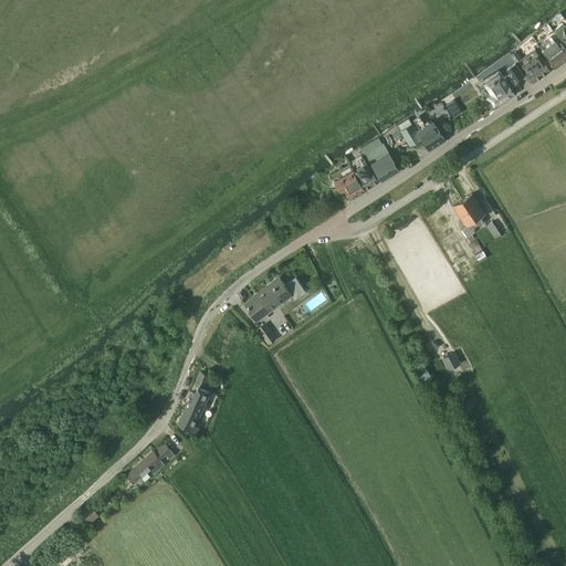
[(554,31),(561,40),(565,38),(564,22),(563,22),(554,31)]
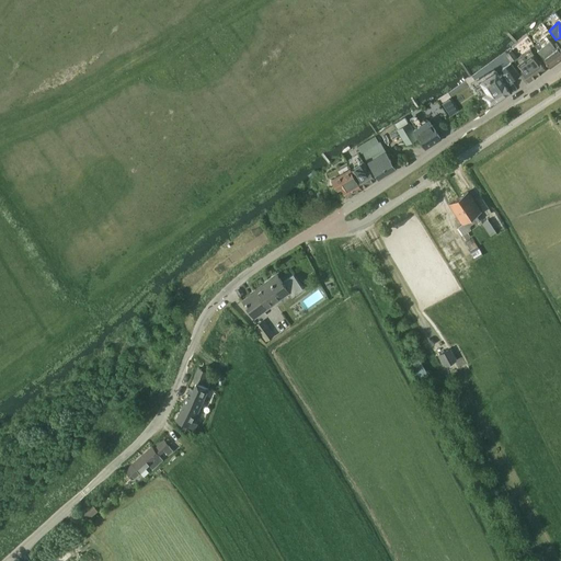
[(545,44),(538,49),(544,57),(550,68),(560,59),(560,48),(557,43),(552,45),(550,41),(545,44)]
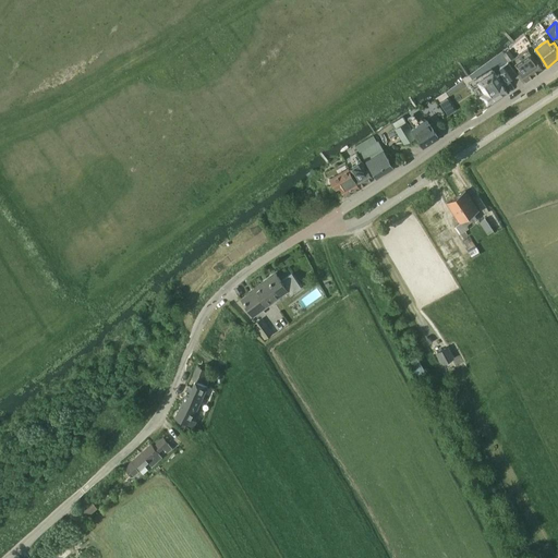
[(521,60),(514,63),(520,71),(526,81),(543,70),(531,52),(521,60)]
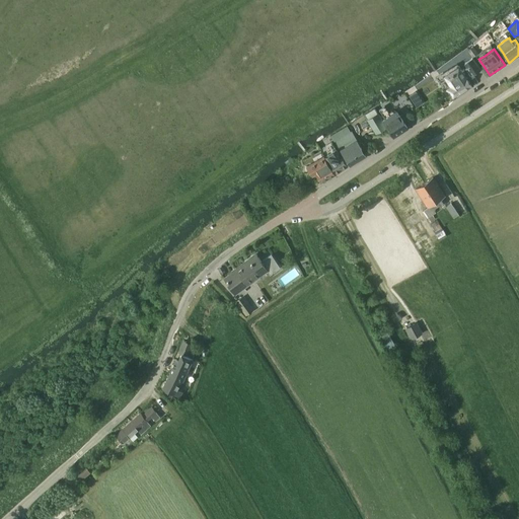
[(480,70),(472,58),(465,63),(467,68),(462,71),(461,69),(454,73),(453,72),(451,73),(452,74),(446,78),(451,86),(446,89),(452,98),(471,86),(465,77),(471,74),(472,75),(480,70)]
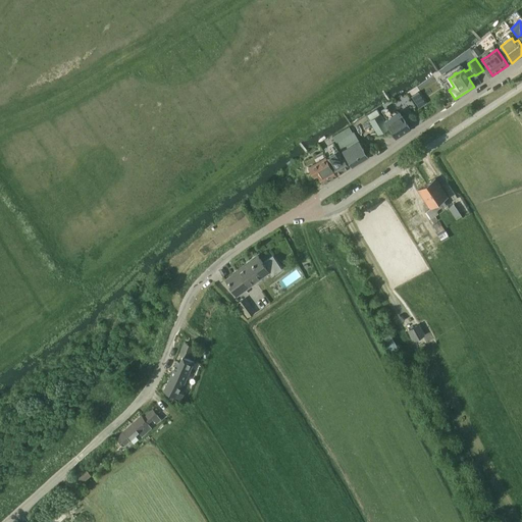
[(412,96),(419,108),(425,105),(418,93),(412,96)]
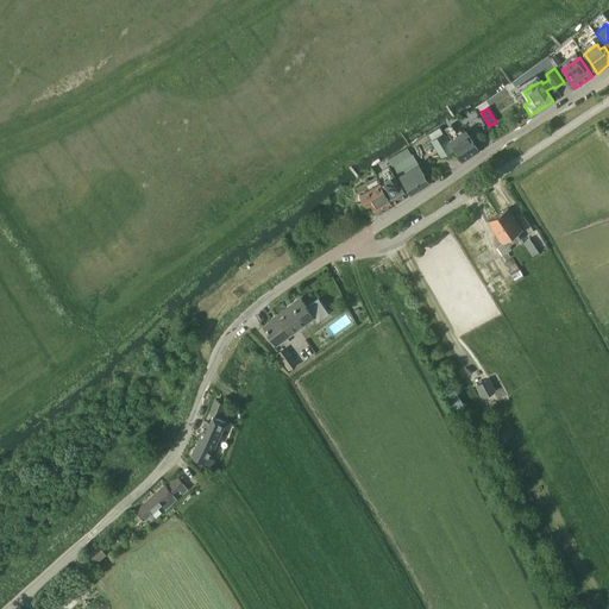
[(453,151),(444,132),(443,133),(439,129),(428,135),(432,140),(441,158),(453,151)]
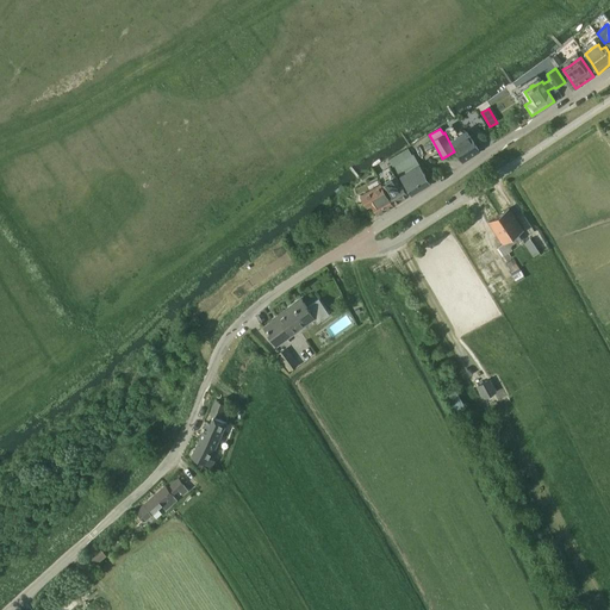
[(462,161),(479,150),(467,131),(450,142),(462,161)]
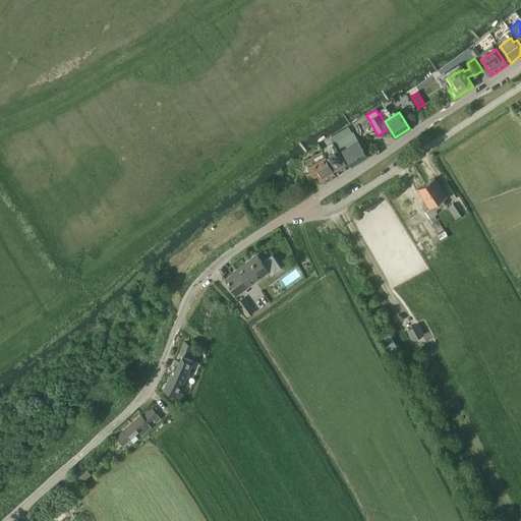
[(352,132),(335,142),(341,151),(342,151),(351,166),(367,157),(358,141),(352,131),(352,132)]
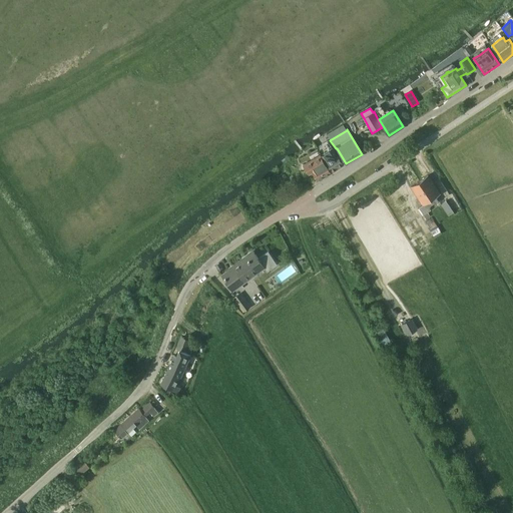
[(332,147),(321,154),(326,161),(332,171),(343,163),(338,154),(337,154),(333,147),(332,147)]
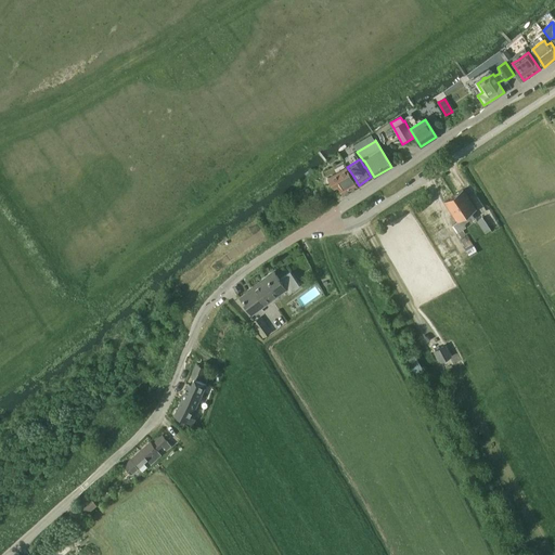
[(346,165),(327,176),(328,177),(334,188),(338,185),(343,193),(344,194),(358,186),(352,177),(347,167),(346,165)]
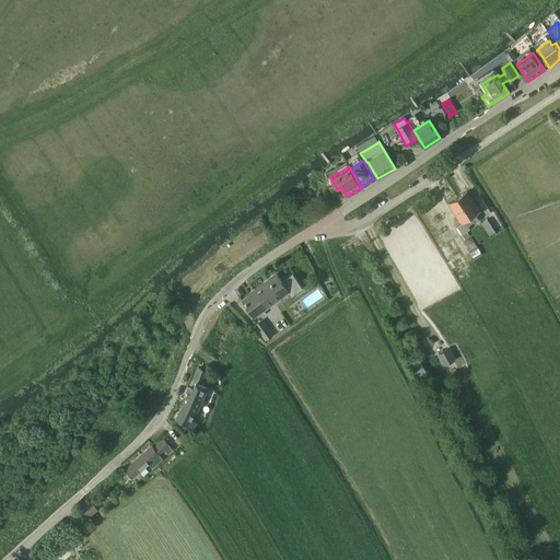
[(475,214),(480,211),(467,193),(450,205),(462,223),(457,226),(457,228),(455,229),(464,241),(469,236),(467,232),(470,230),(468,226),(479,220),(475,214)]
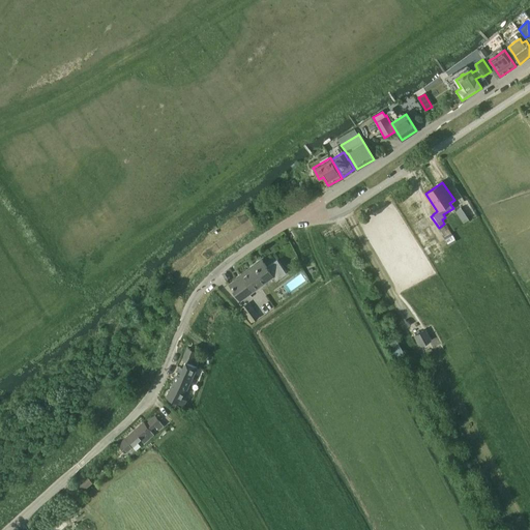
[(469,219),(461,207),(455,211),(463,223),(469,219)]
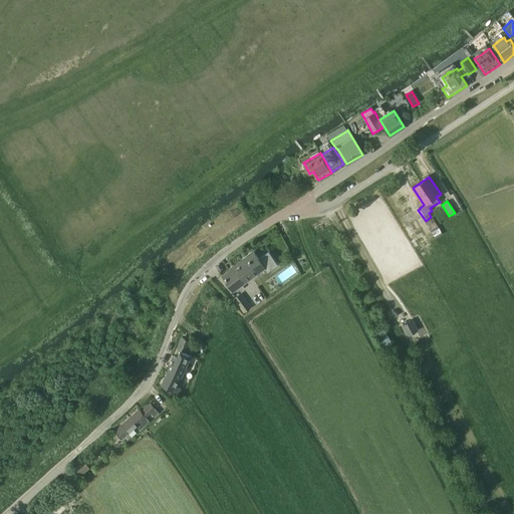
[(439,228),(433,218),(431,220),(427,222),(432,230),(431,230),(435,238),(443,234),(439,228)]
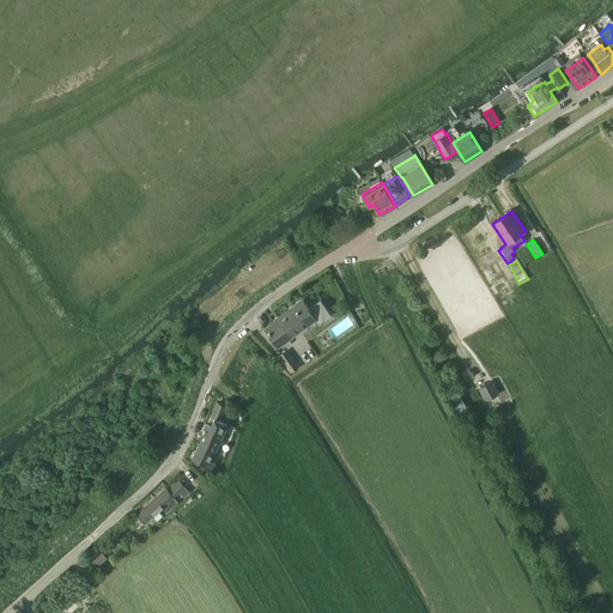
[(483,273),(489,283),(491,281),(493,286),(504,280),(503,279),(497,281),(490,268),(483,273)]
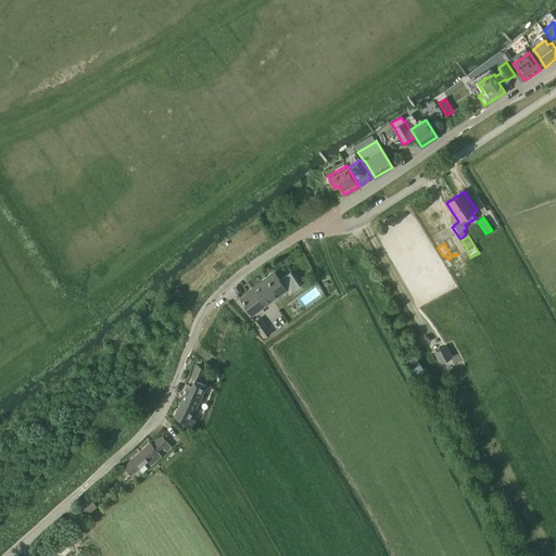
[(279,293),(278,292),(285,287),(289,293),(301,286),(291,272),(280,279),(275,273),(266,278),(268,280),(250,293),(248,292),(241,297),(252,312),(264,302),(265,304),(279,293)]
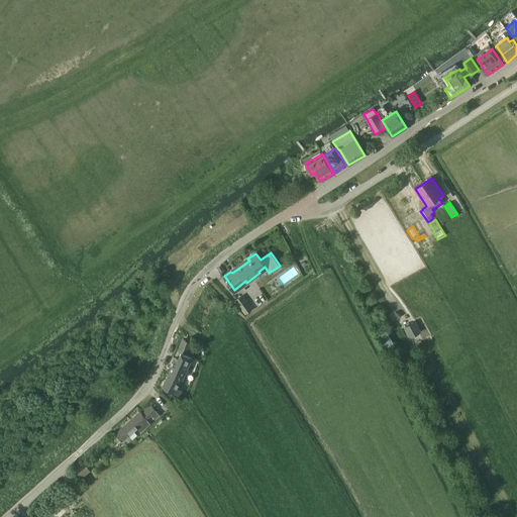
[(252,309),(242,295),(234,301),(244,315),(252,309)]
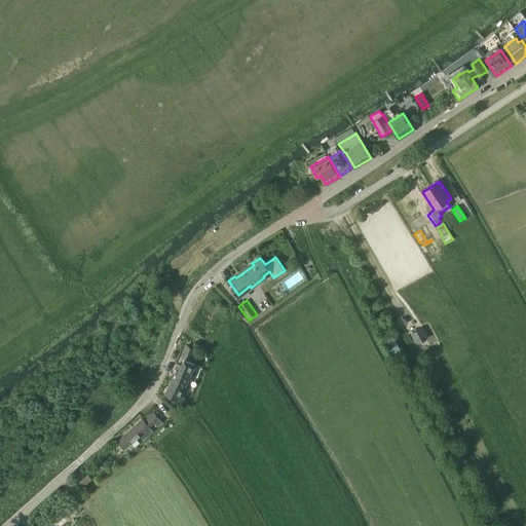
[(456,311),(452,313),(455,324),(460,322),(456,311)]
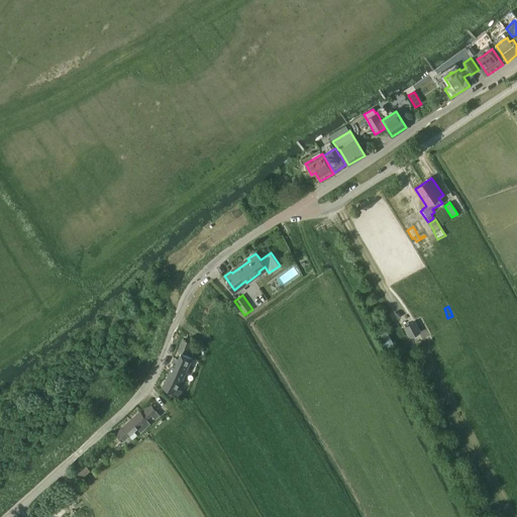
[(414,322),(420,338),(425,336),(428,343),(436,340),(430,326),(421,330),(417,320),(414,322)]
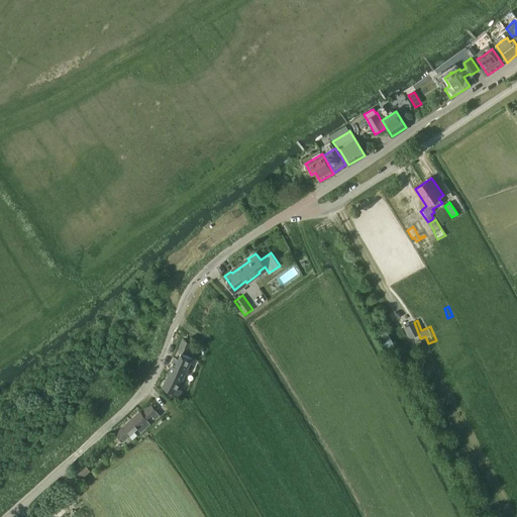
[(412,322),(405,325),(405,326),(411,337),(418,333),(412,322)]
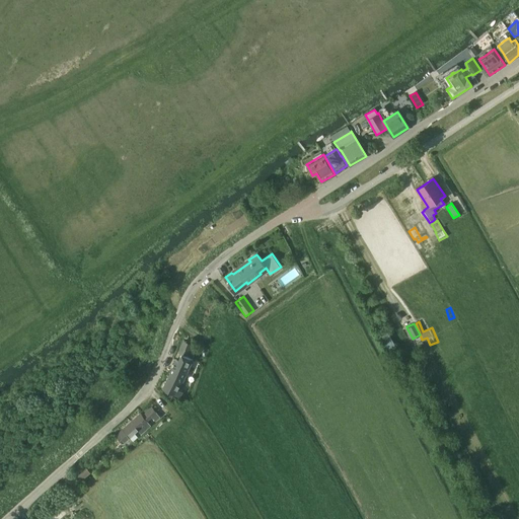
[(376,337),(386,353),(396,347),(387,330),(376,337)]
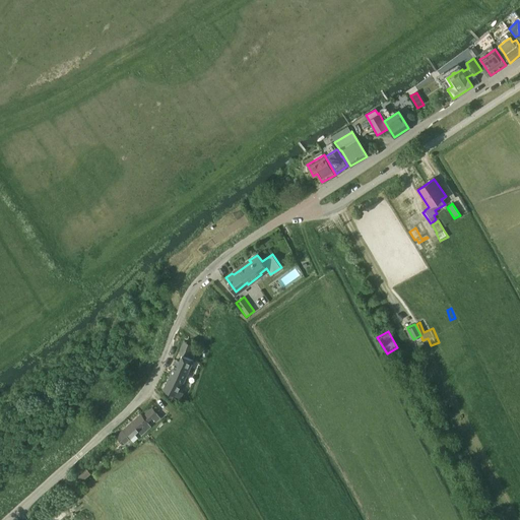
[(177,361),(164,389),(181,397),(183,392),(178,390),(180,385),(181,386),(193,360),(188,356),(193,345),(185,341),(180,353),(183,354),(180,362),(177,361)]
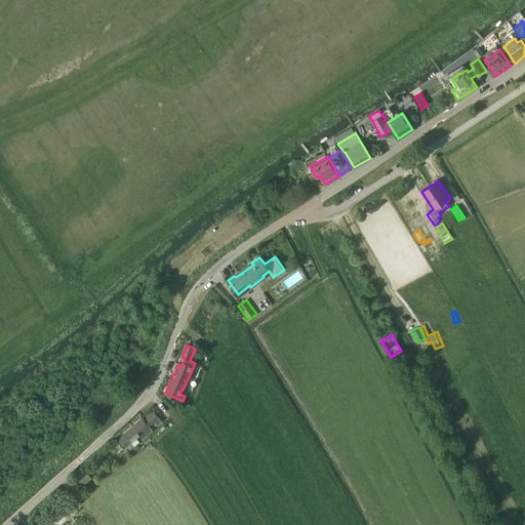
[(143,418),(124,435),(117,441),(124,449),(139,435),(144,439),(153,430),(150,427),(154,422),(158,426),(162,421),(158,417),(154,412),(144,420),(143,418)]
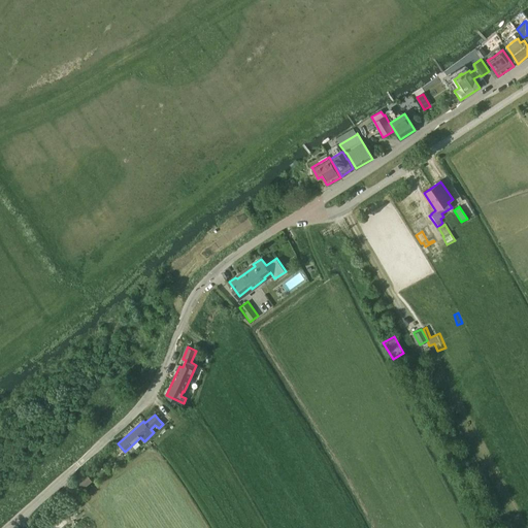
[(76,483),(83,490),(89,484),(93,481),(86,473),(76,483)]
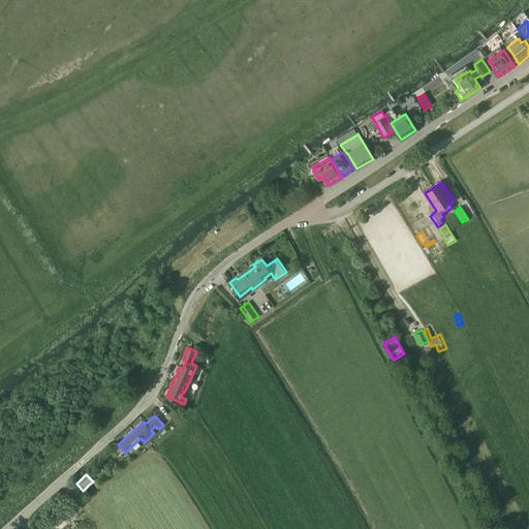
All buildings are outlined.
